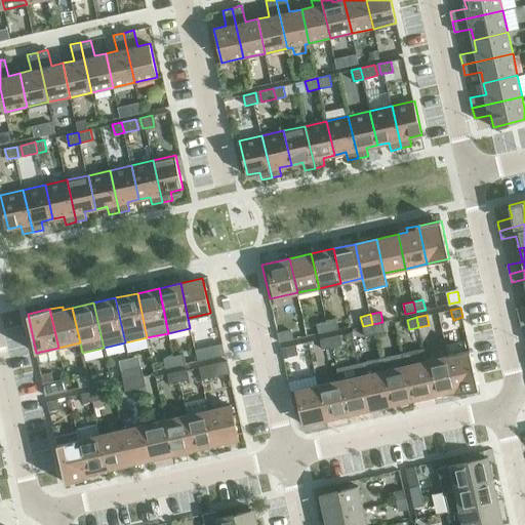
[(336,319),(326,321),(329,331),(339,329),(336,319)]
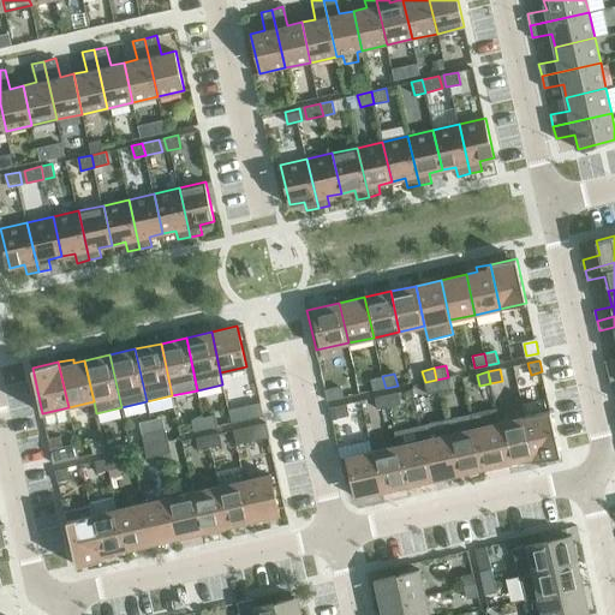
[(386,388),(382,376),(371,378),(374,390),(386,388)]
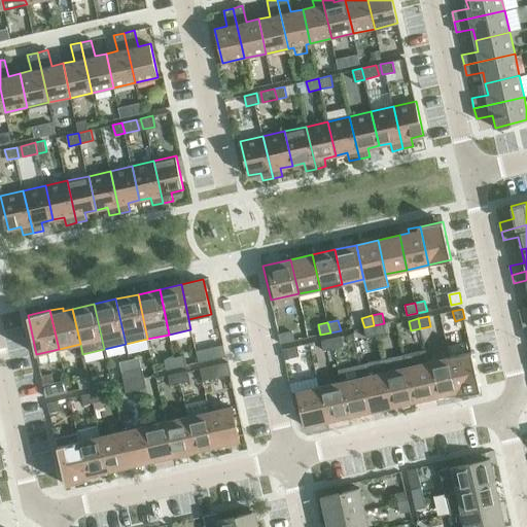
[(384,323),(374,325),(377,336),(387,334),(384,323)]
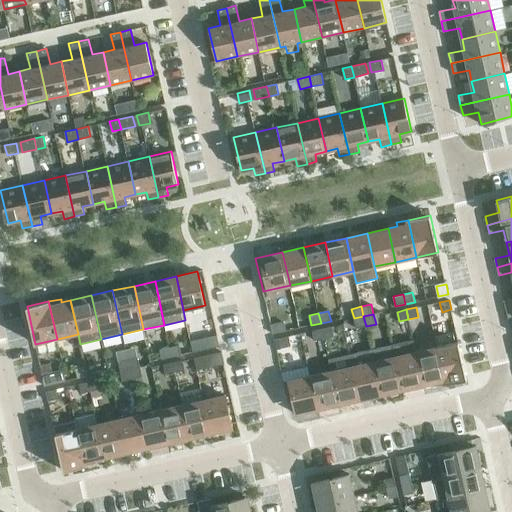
[(363,316),(354,318),(356,328),(366,326),(363,316)]
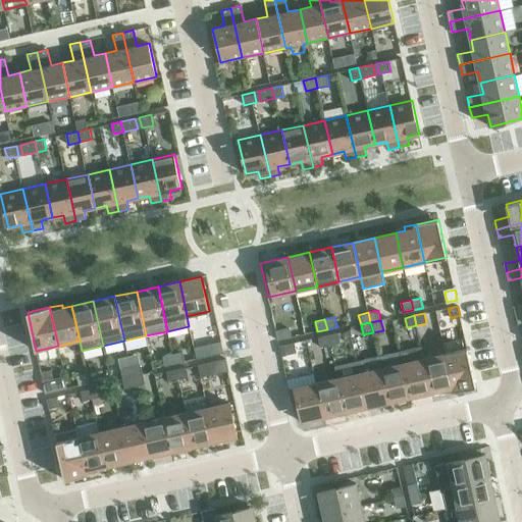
[(338,332),(328,335),(330,345),(341,343),(338,332)]
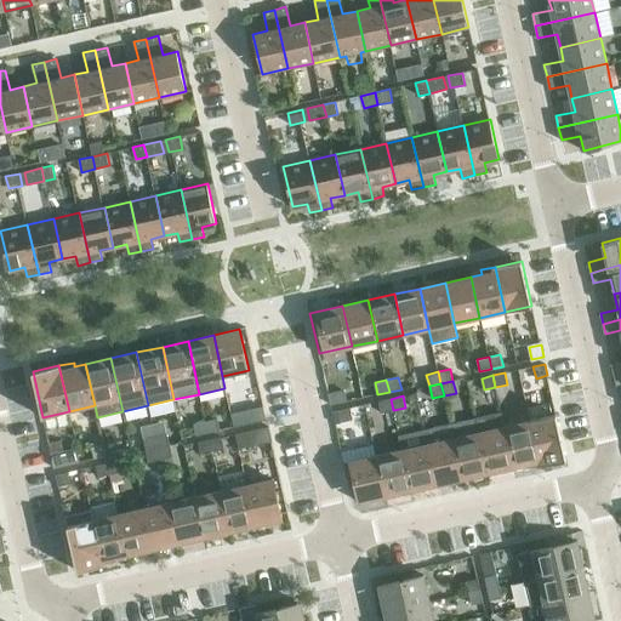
[(393,410),(391,399),(379,402),(382,412),(393,410)]
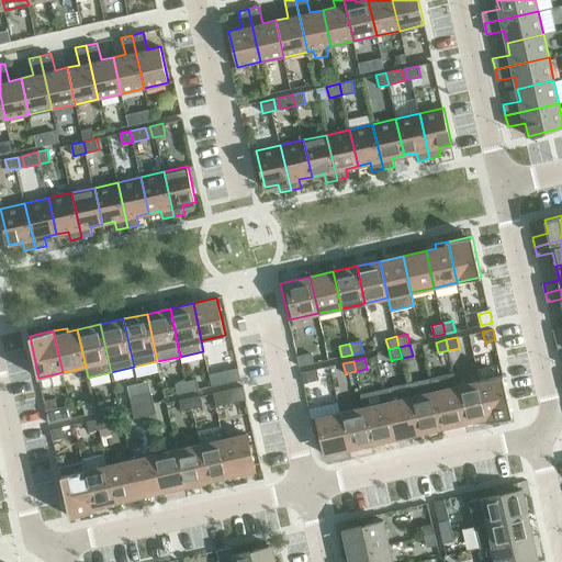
[(306,371),(308,382),(319,380),(317,369),(306,371)]
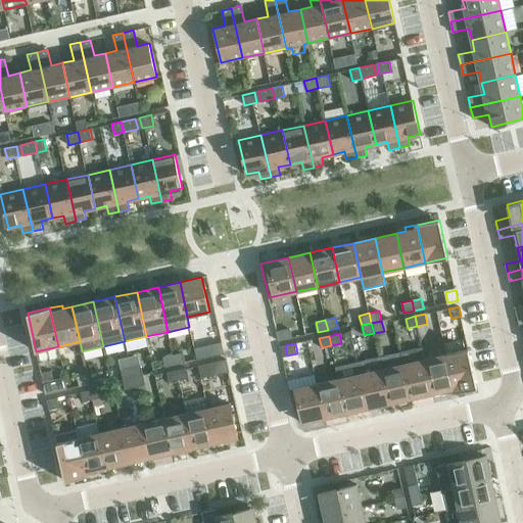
[(207,346),(209,357),(220,354),(217,344),(207,346)]
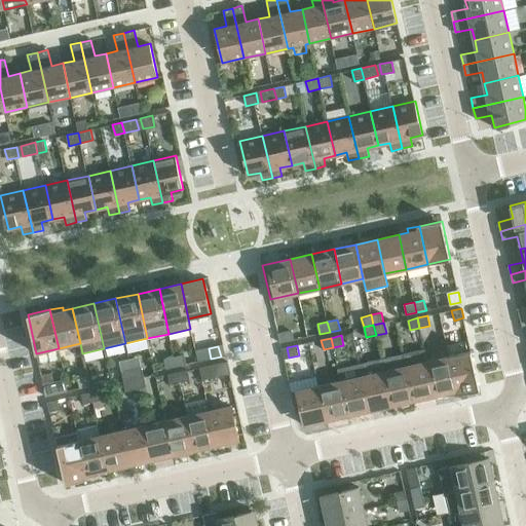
[(424,349),(403,353),(413,401),(435,396),(427,361),(424,349)]
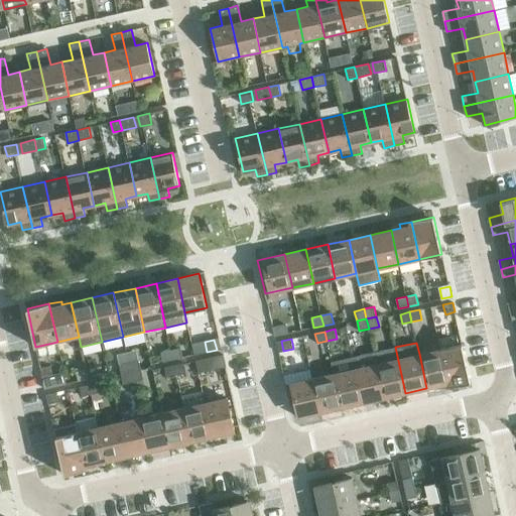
[(463,345),(440,350),(448,387),(471,382),(463,345)]
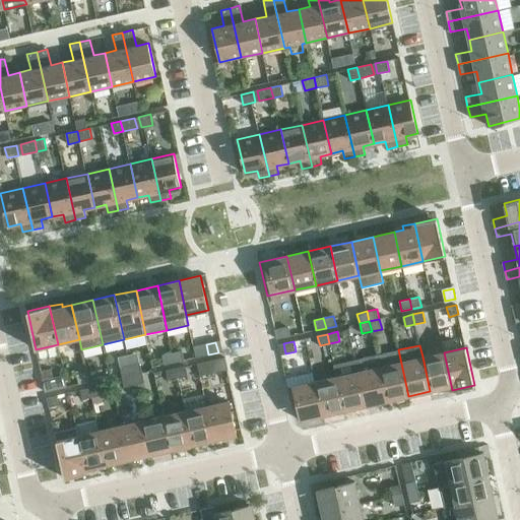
[(398,349),(377,354),(387,401),(408,396),(398,349)]
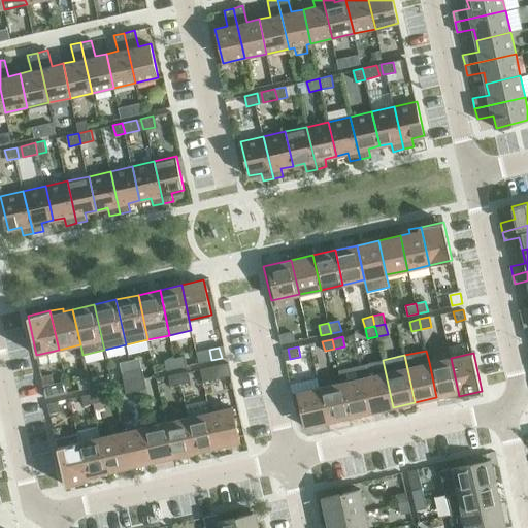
[(185,356),(174,358),(177,368),(187,365),(185,356)]
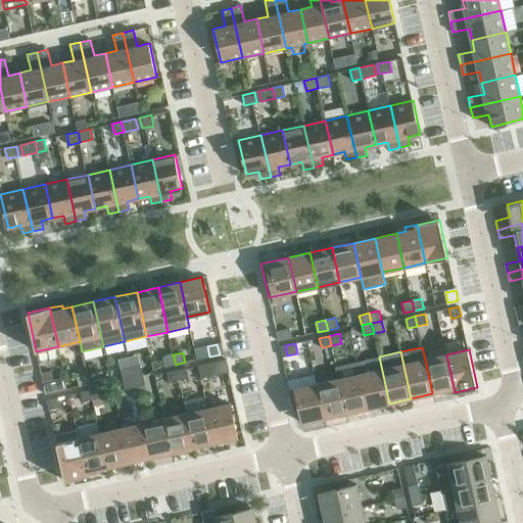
[(176,365),(173,354),(163,357),(165,367),(176,365)]
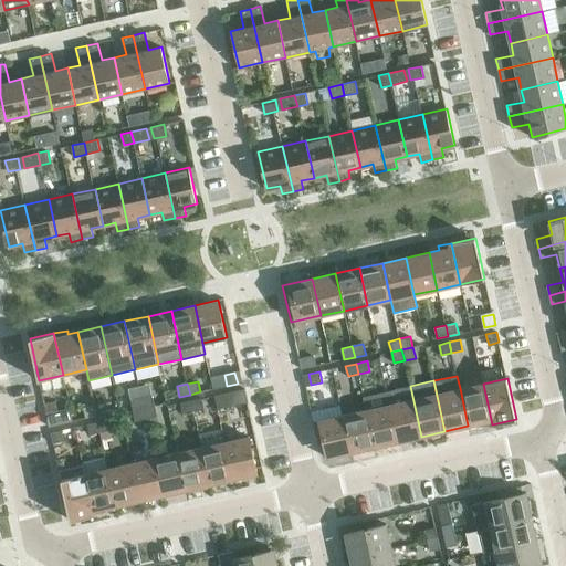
[(483,384),(460,388),(468,426),(478,423),(479,428),(492,425),(483,384)]
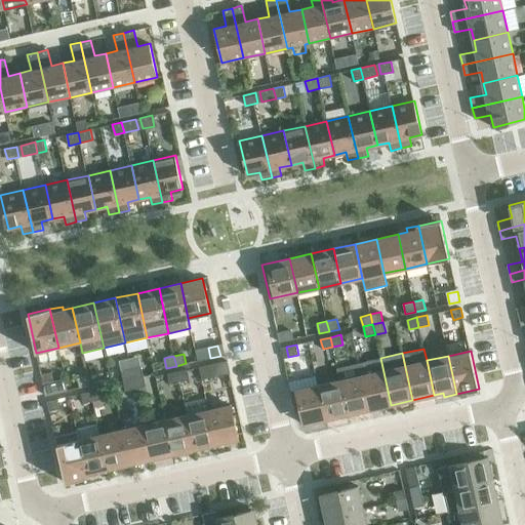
[(380,358),(359,363),(369,410),(391,405),(380,358)]
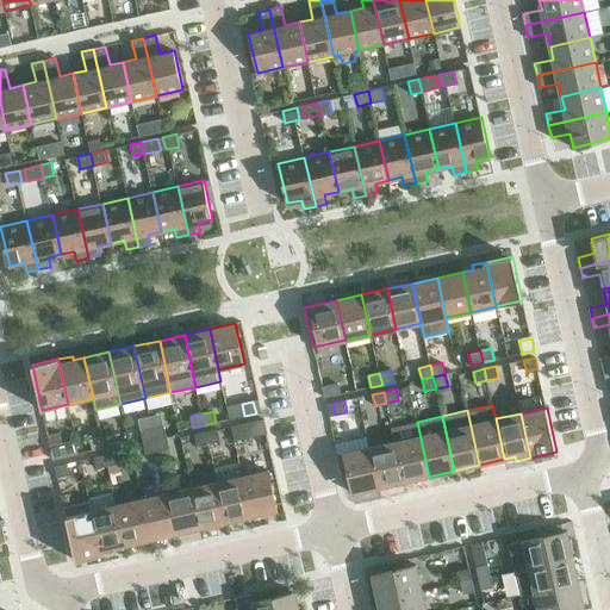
[(263,418),(231,425),(235,441),(267,434),(263,418)]
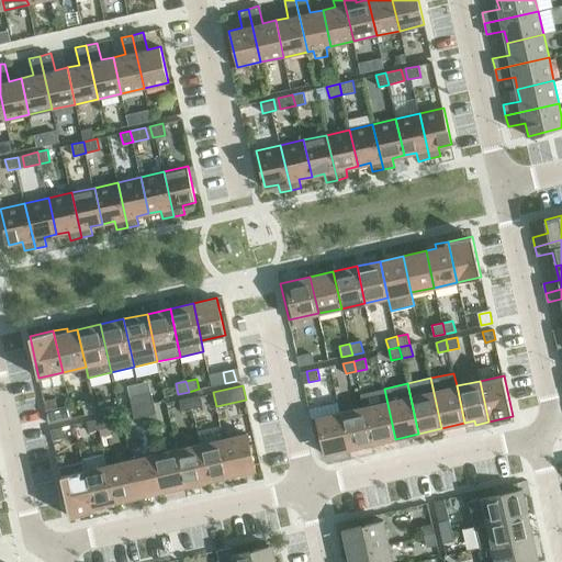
[(360,394),(363,407),(372,444),(395,439),(384,389),(360,394)]
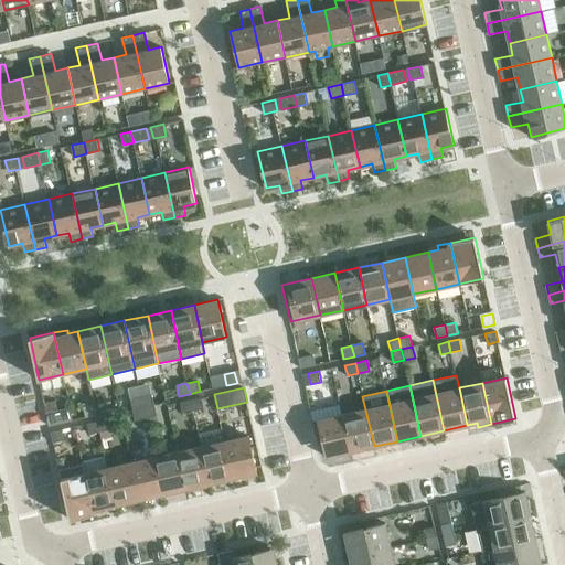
[(152,394),(141,396),(144,407),(155,405),(152,394)]
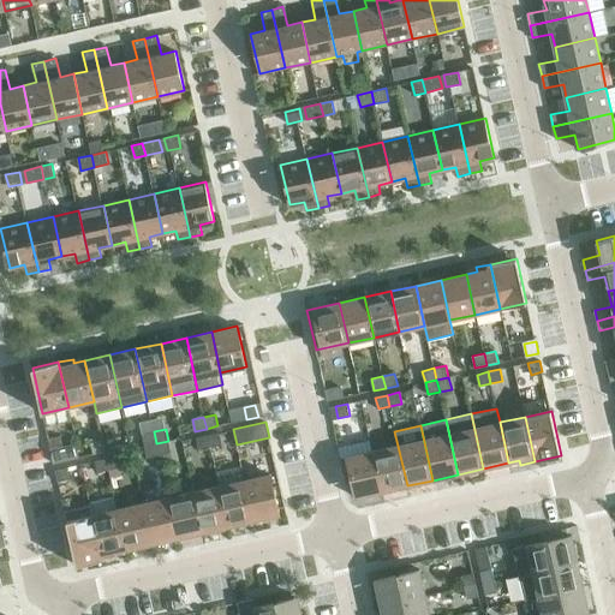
[(142,435),(144,446),(156,443),(154,431),(142,435)]
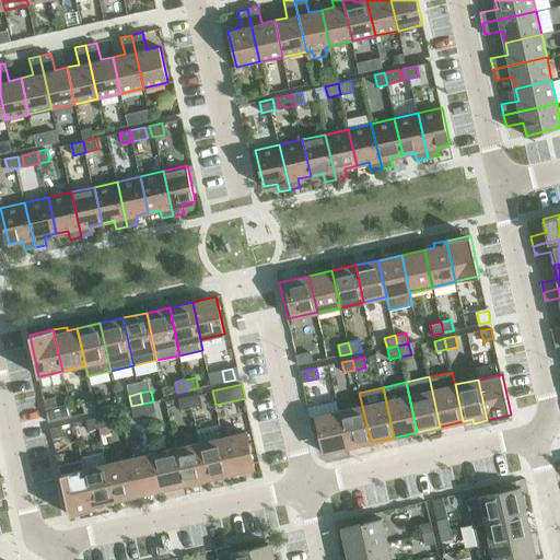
[(200,394),(189,396),(191,407),(202,405),(200,394)]
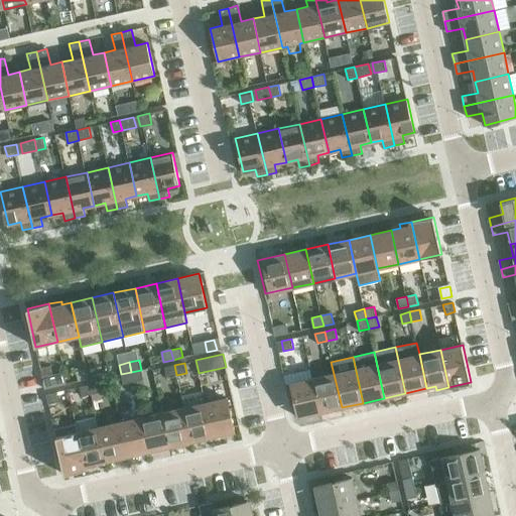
[(176,375),(174,365),(164,368),(166,377),(176,375)]
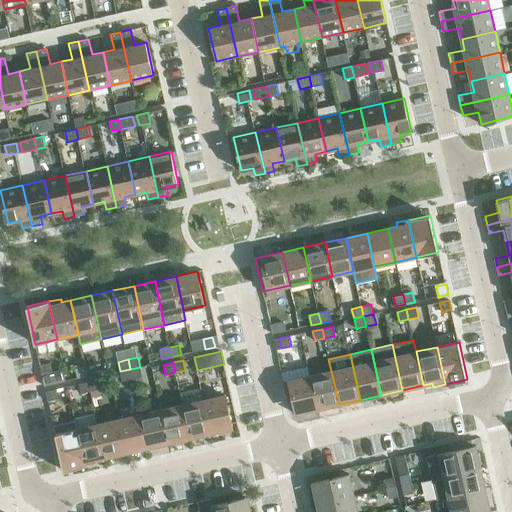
[(95,364),(85,366),(87,376),(97,374),(95,364)]
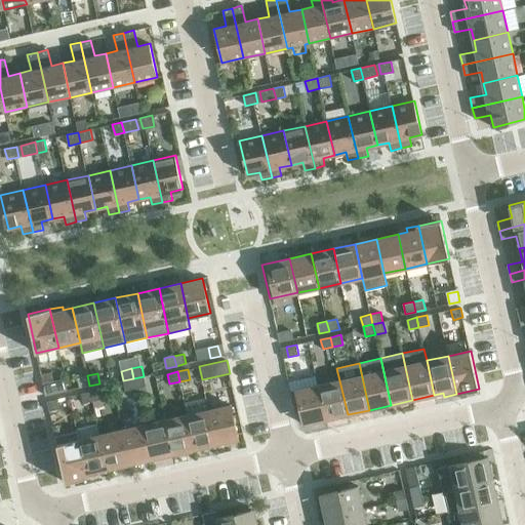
[(89,386),(87,375),(77,377),(80,388),(89,386)]
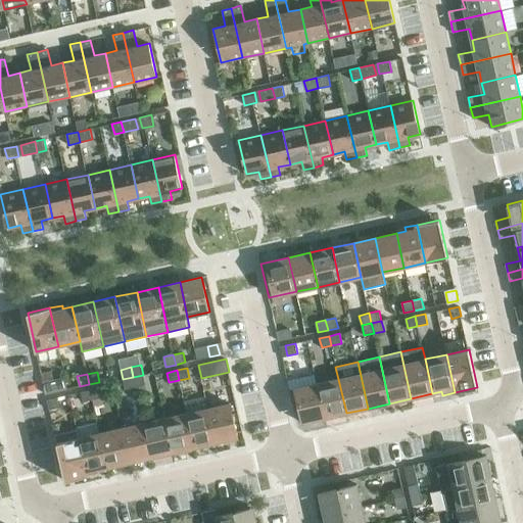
[(143,375),(133,377),(135,387),(145,384),(143,375)]
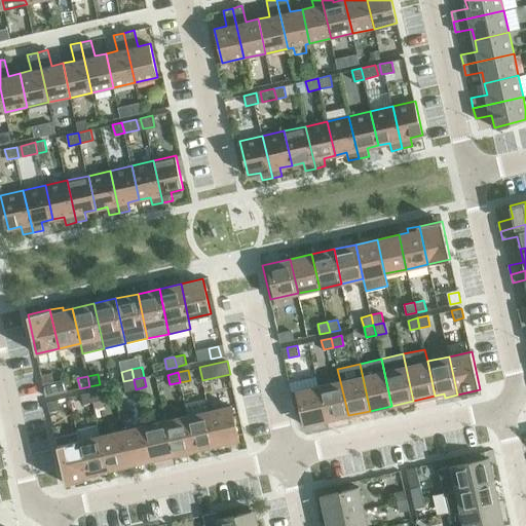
[(43,384),(46,396),(68,391),(65,379),(43,384)]
